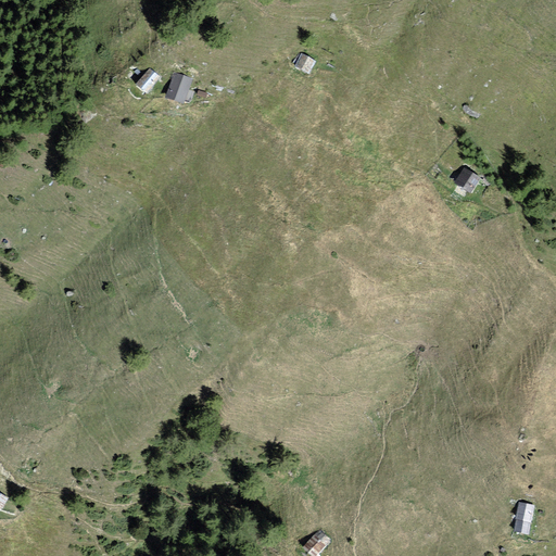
[(316,63),(302,55),(294,70),(310,77),(316,63)]
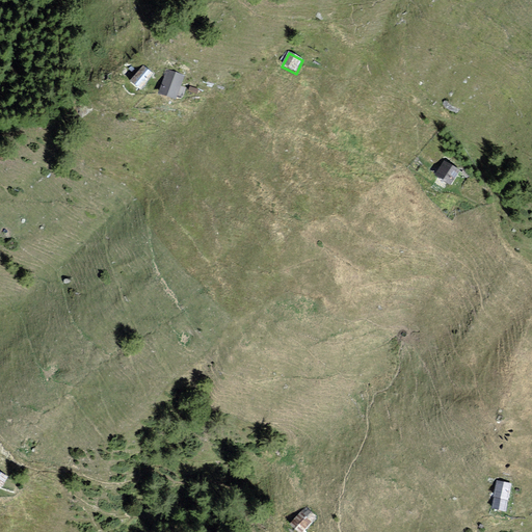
[(143,67),(130,84),(141,92),(155,75),(143,67)]
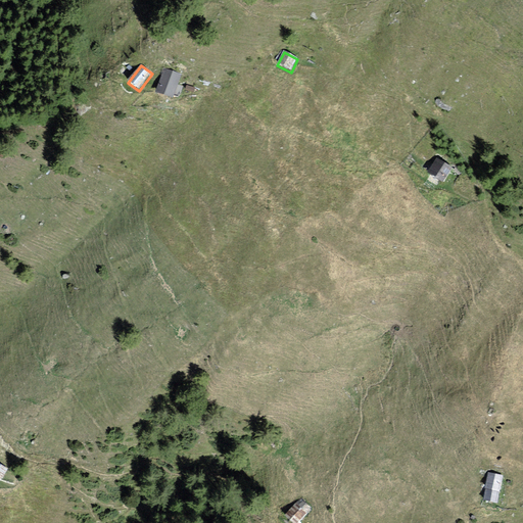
[(182,76),(164,69),(155,95),(174,101),(182,76)]
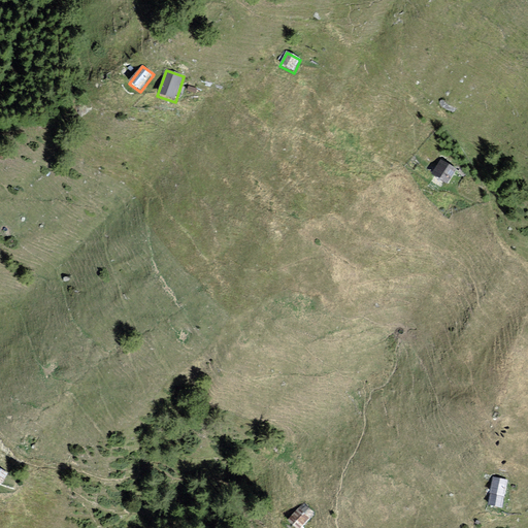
[(457,172),(440,162),(432,175),(449,186),(457,172)]
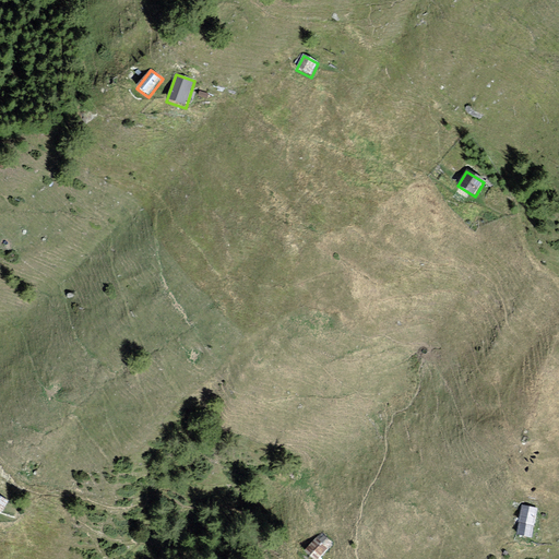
[(538,510),(522,508),(518,535),(534,538),(538,510)]
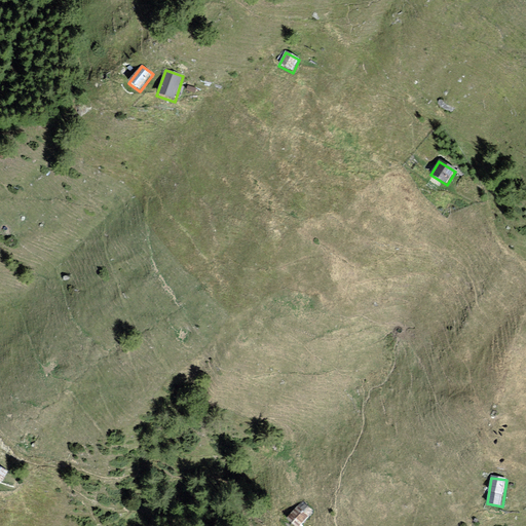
[(303,502),(286,520),(292,525),(301,525),(314,513),(303,502)]
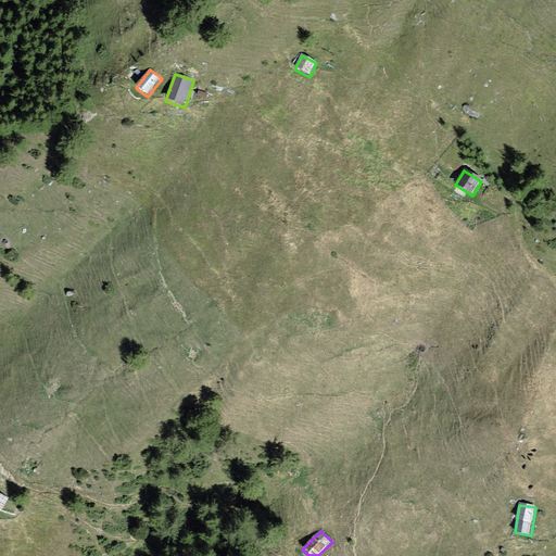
All buildings are outlined.
